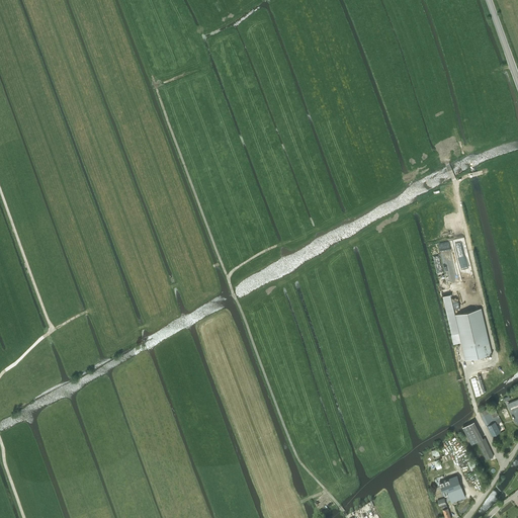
[(482,308),(454,314),(465,359),(492,353),(482,308)]
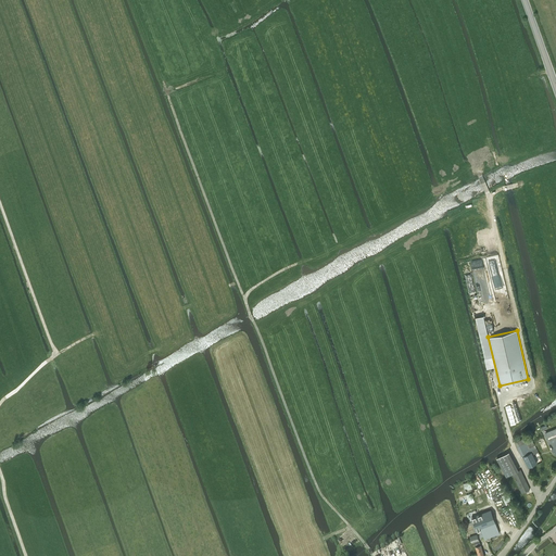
[(512,420),(510,421),(515,428),(525,420),(519,414),(515,418),(512,420)]
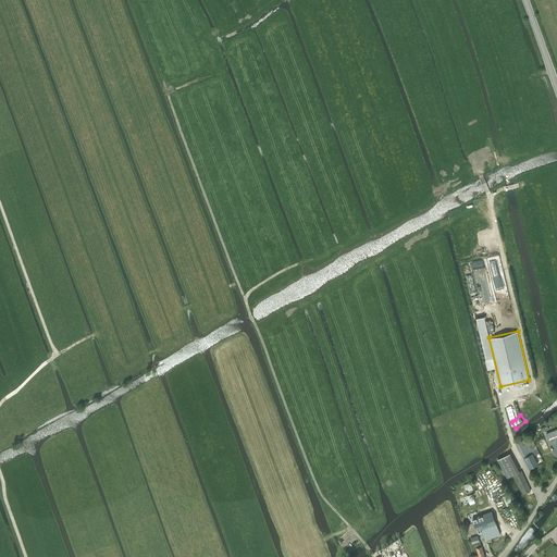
[(531,435),(516,443),(521,454),(522,458),(523,457),(529,468),(537,463),(534,456),(540,453),(531,435)]
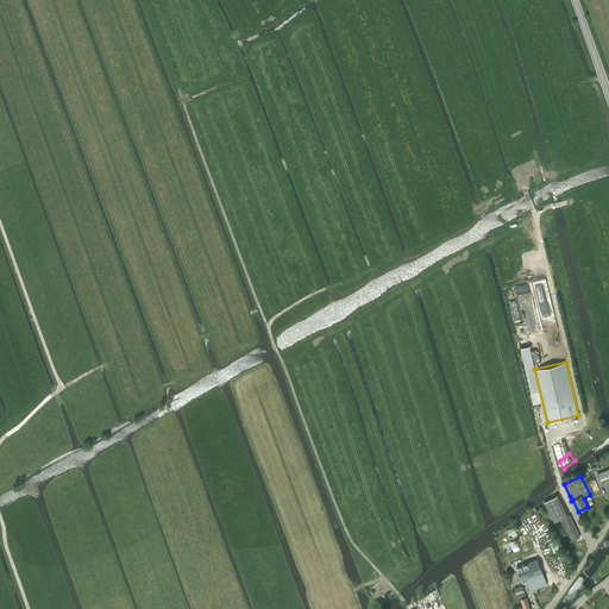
[(558,495),(544,502),(554,522),(562,519),(565,516),(567,515),(558,495)]
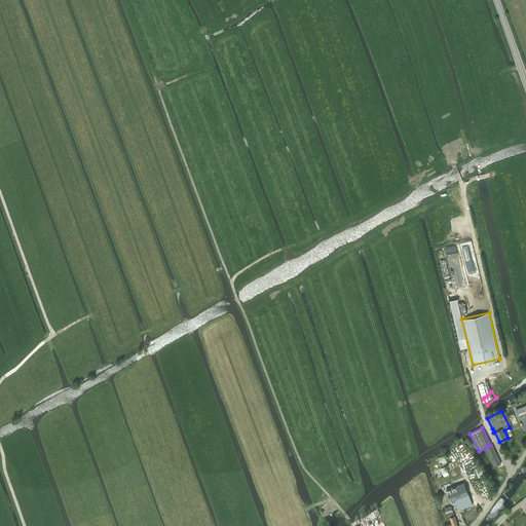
[(488,446),(485,448),(494,466),(501,462),(492,444),(490,445),(488,446)]
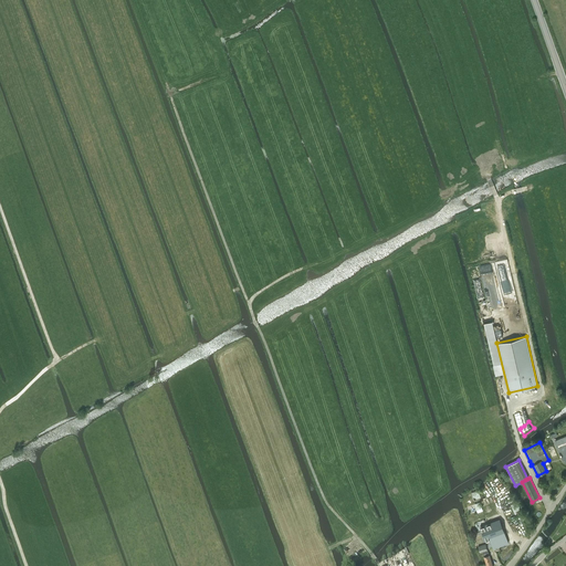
[(481,499),(478,491),(471,493),(473,501),(477,500),(481,499)]
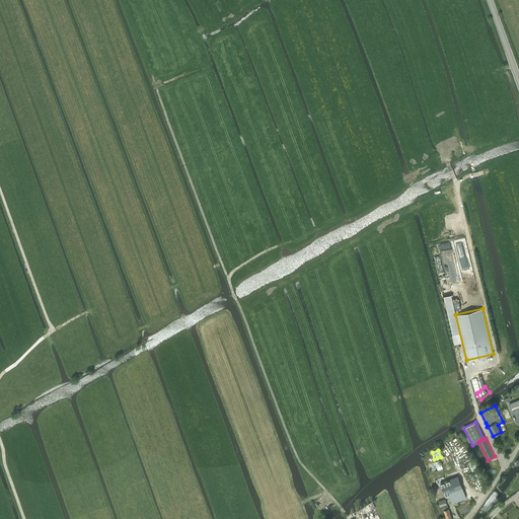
[(431,472),(442,468),(440,461),(428,465),(431,472)]
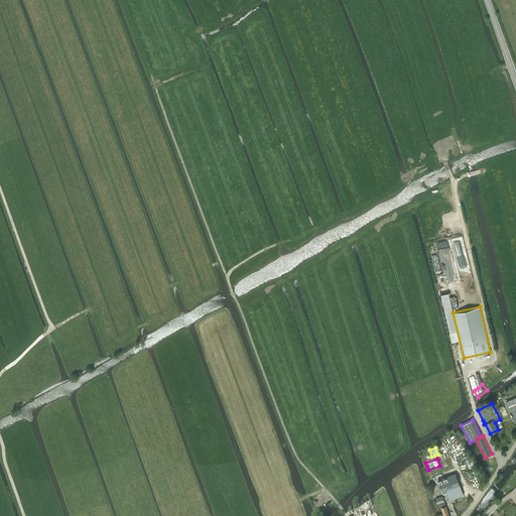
[(446,501),(464,495),(456,473),(437,480),(442,492),(445,492),(446,495),(444,495),(446,501)]
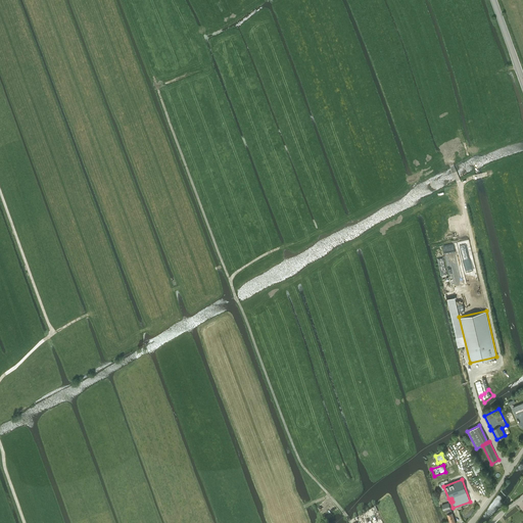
[(448,503),(441,504),(443,511),(446,510),(447,513),(452,512),(448,503)]
